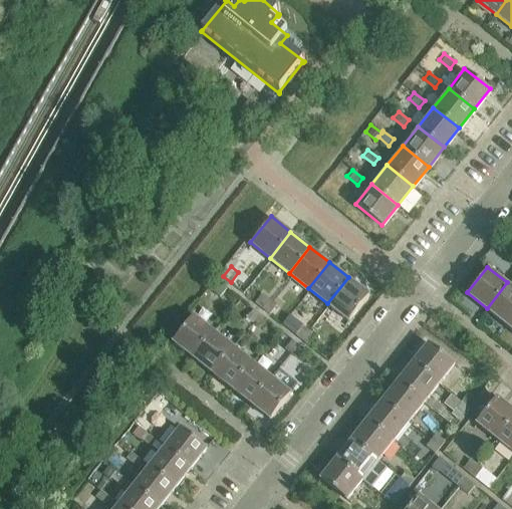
[(219,296),(227,286),(214,276),(206,286),(219,296)]
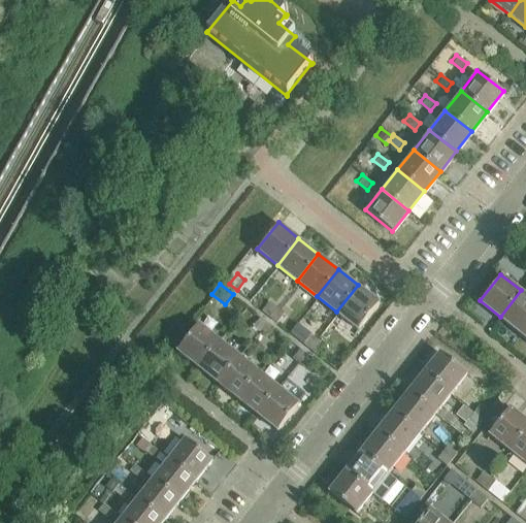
[(379,301),(358,285),(336,312),(357,328),(379,301)]
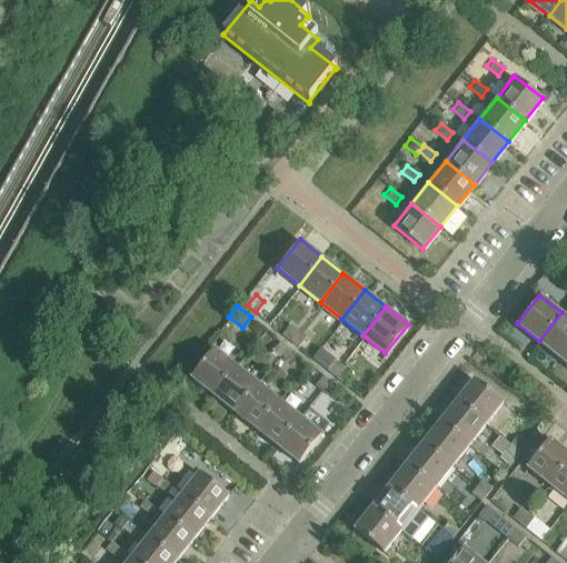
[(566,317),(561,312),(539,341),(560,358),(566,349),(566,317)]
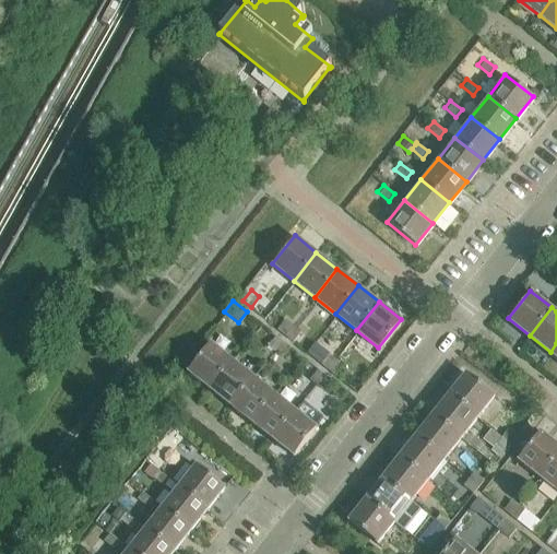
[(286,334),(294,325),(286,318),(277,328),(286,334)]
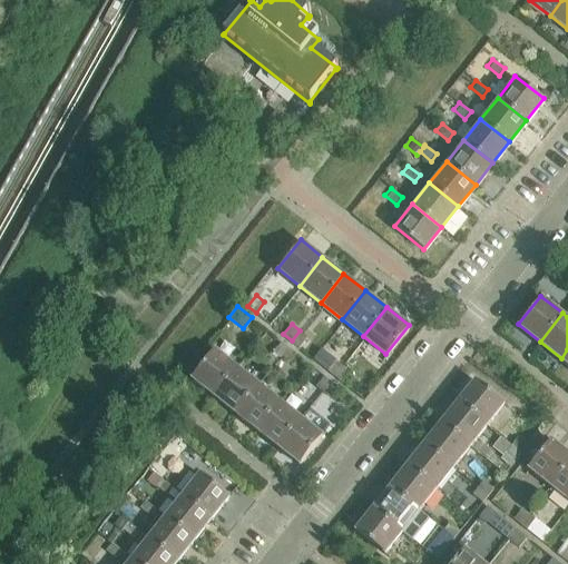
[(307,336),(300,330),(292,340),(299,346),(307,336)]
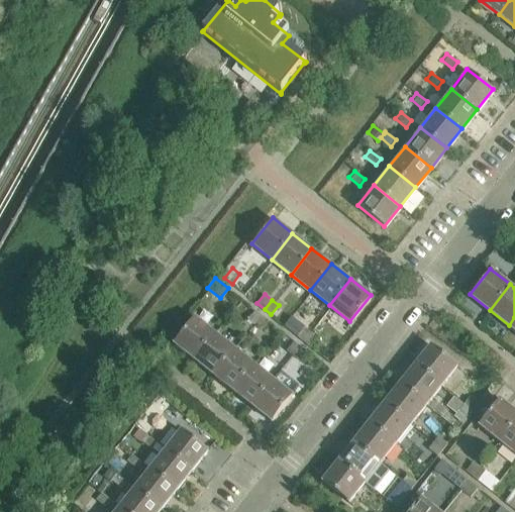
[(252,323),(261,313),(253,308),(245,318),(252,323)]
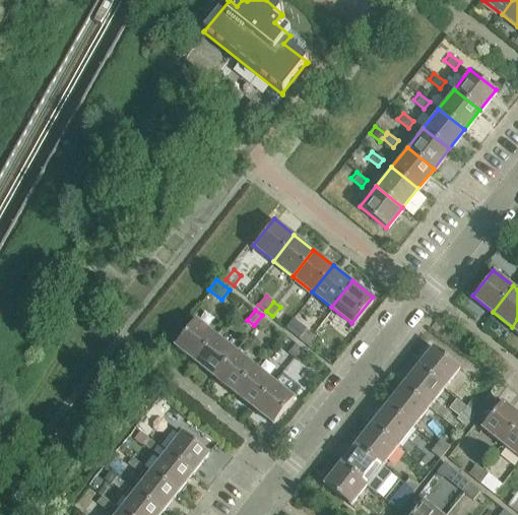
[(260,330),(268,321),(262,315),(254,325),(260,330)]
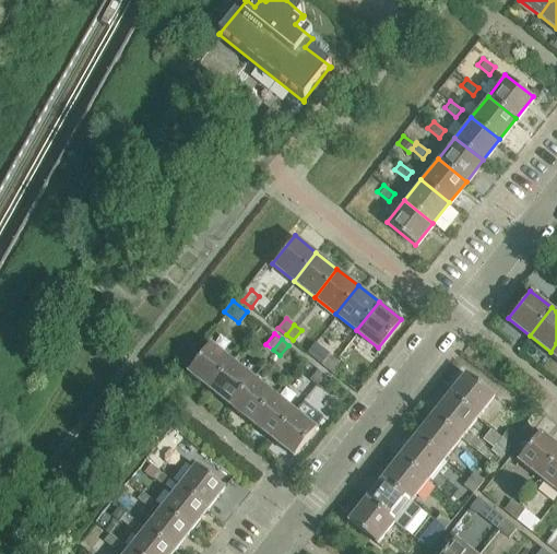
[(210,342),(187,370),(209,387),(230,358),(210,342)]
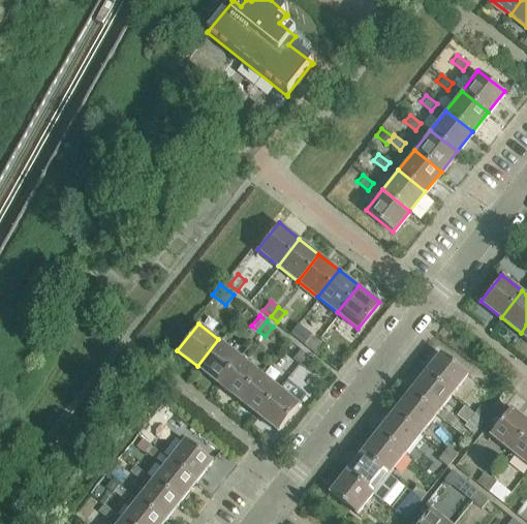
[(309,347),(317,338),(310,333),(302,342),(309,347)]
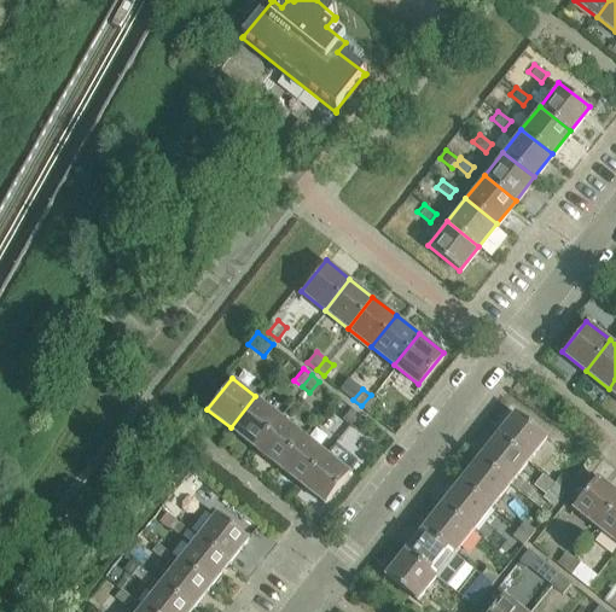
[(378,401),(371,395),(361,406),(368,412),(378,401)]
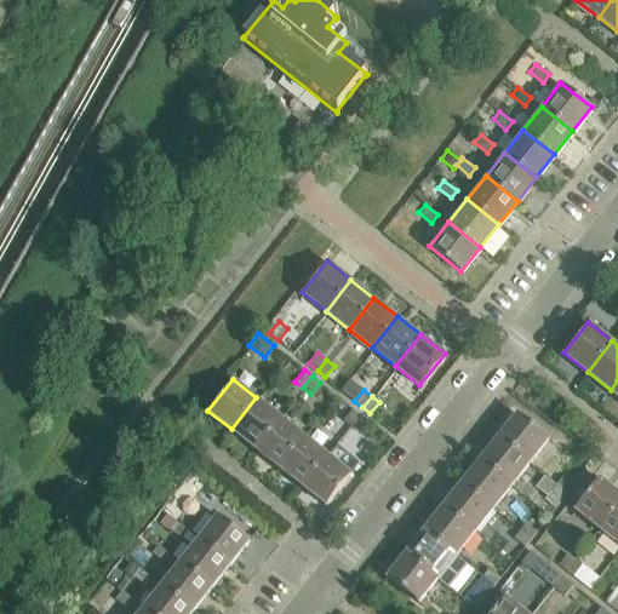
[(256,397),(232,429),(255,447),(280,417),(256,397)]
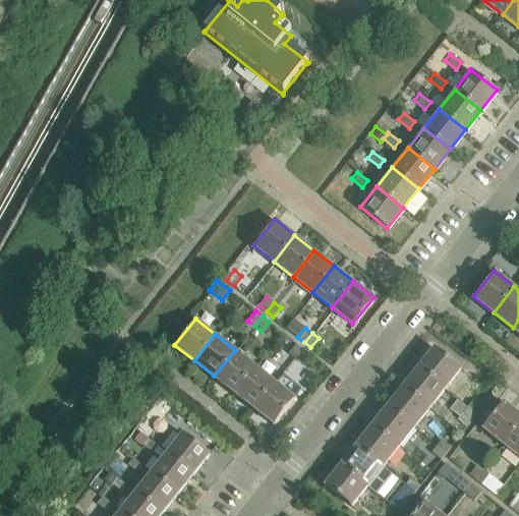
[(293,357),(301,346),(294,341),(286,352),(293,357)]
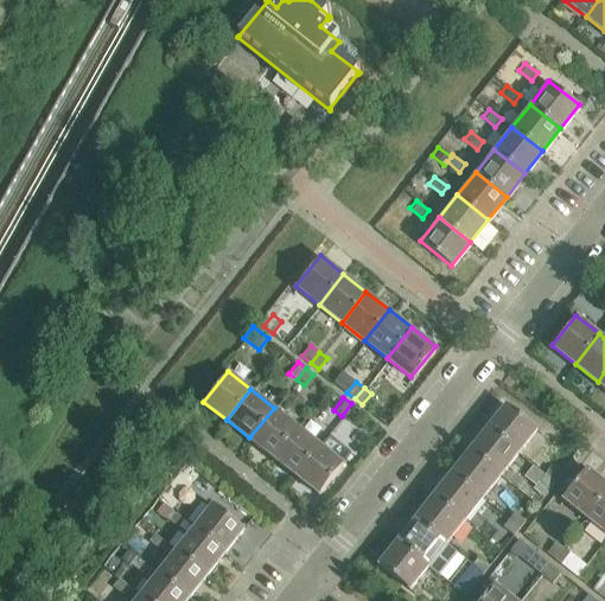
[(349,422),(358,409),(351,403),(342,416),(349,422)]
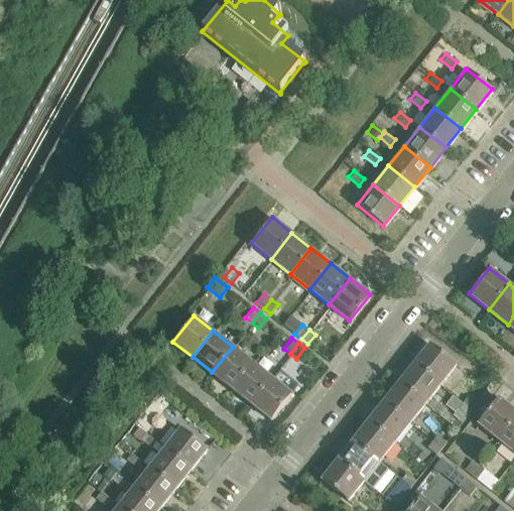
[(429,343),(413,362),(439,383),(456,363),(429,343)]
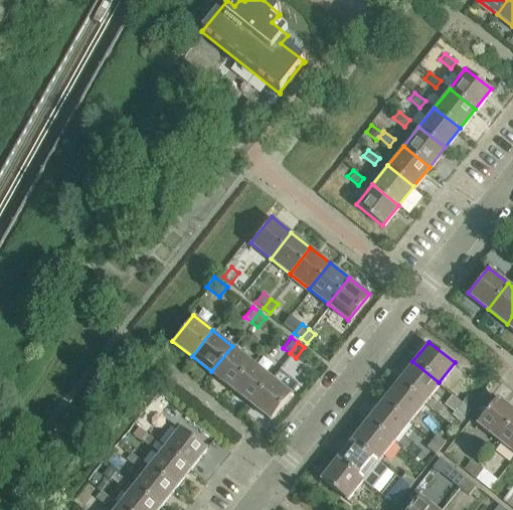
[(232,346),(211,371),(230,387),(251,361),(232,346)]
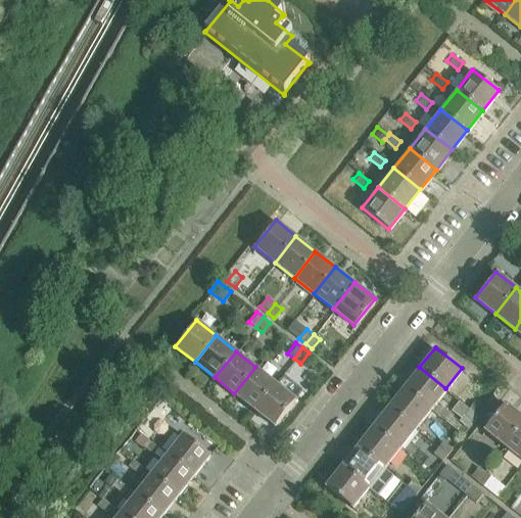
[(255,367),(234,393),(253,409),(275,382),(255,367)]
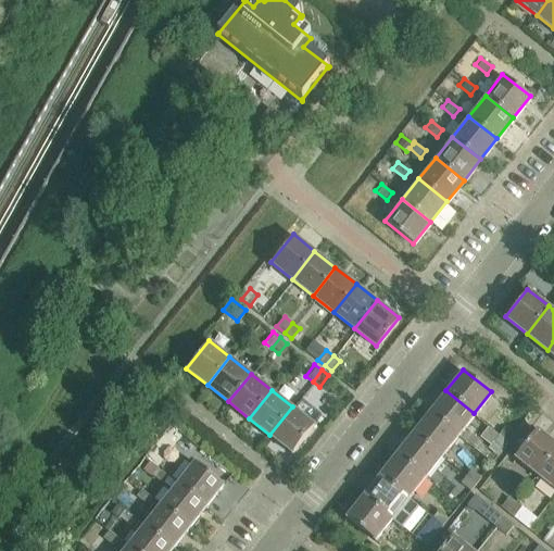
[(445,390),(429,411),(457,434),(474,413),(445,390)]
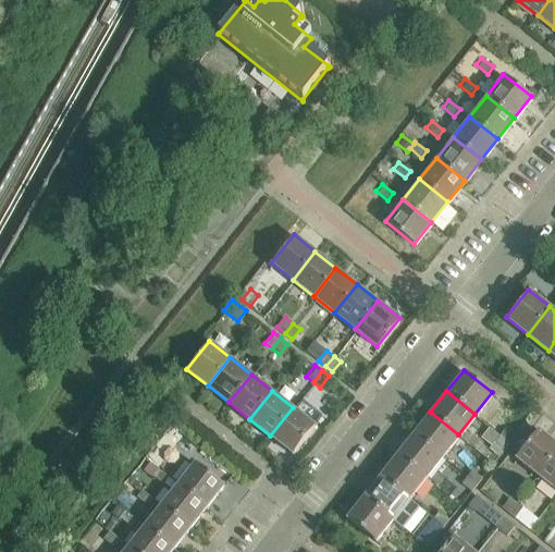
[(293,407),(270,436),(292,453),(315,425),(293,407)]
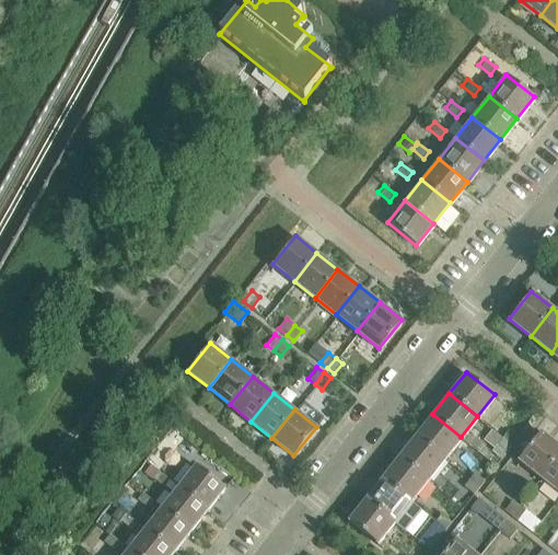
[(432,414),(416,436),(444,458),(461,437),(432,414)]
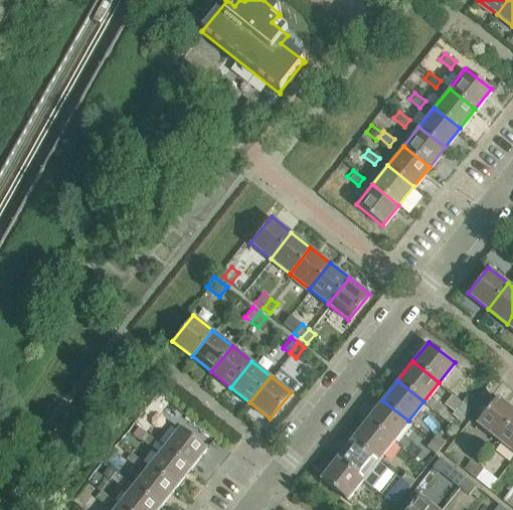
[(465,392),(460,398),(470,406),(475,400),(465,392)]
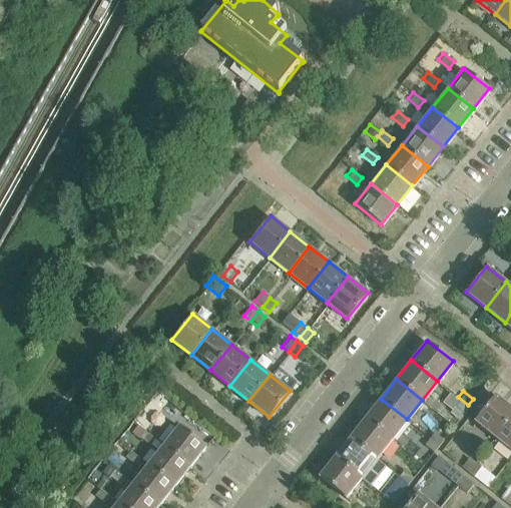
[(474,420),(494,436),(510,414),(510,407),(495,395),(474,420)]
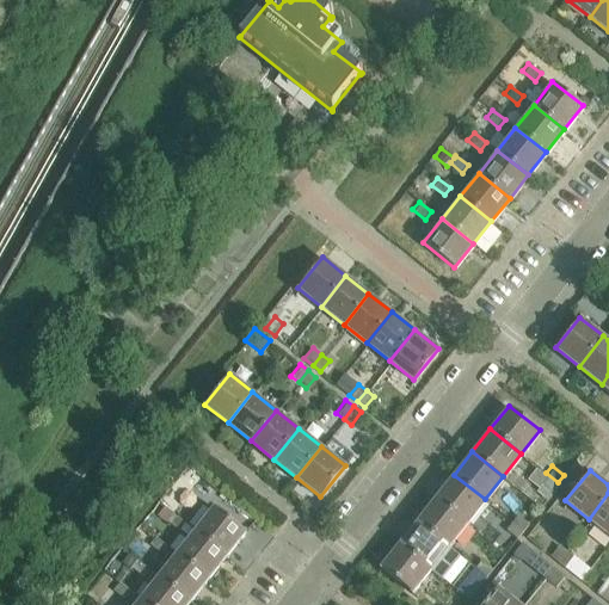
[(558,482),(546,473),(539,481),(551,491),(558,482)]
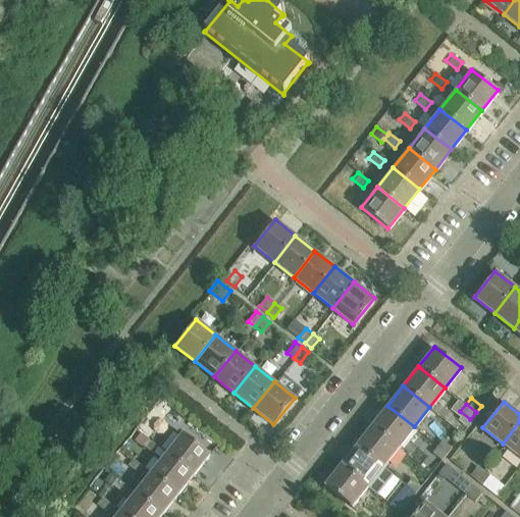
[(387,406),(371,425),(398,446),(414,426),(387,406)]
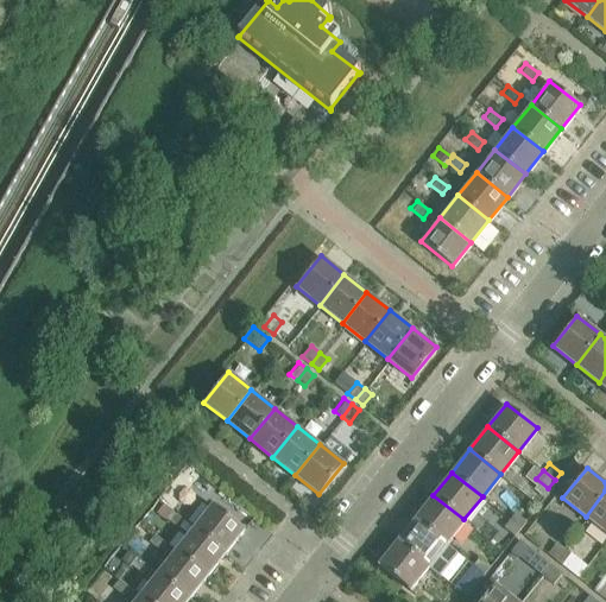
[(190,485),(183,494),(195,504),(202,494),(190,485)]
